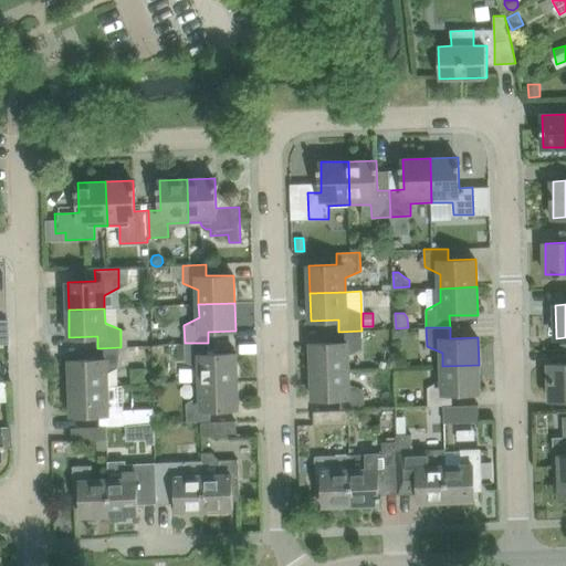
[(311,343),(312,371),(348,370),(347,356),(363,348),(362,331),(338,332),(338,343),(311,343)]
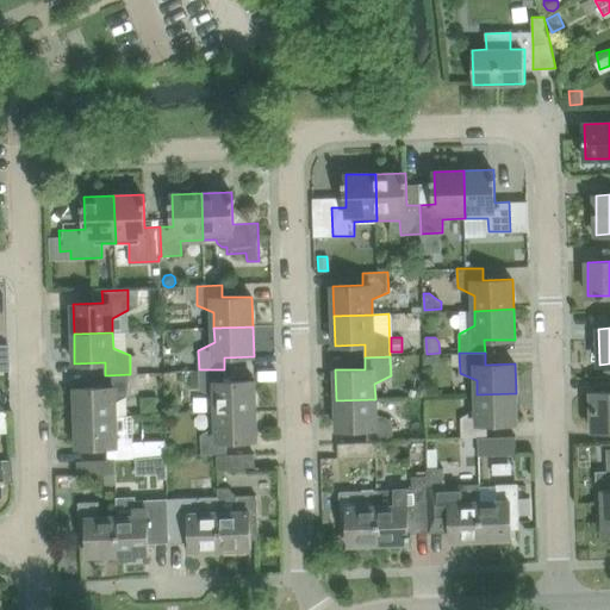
[(224,369),(199,369),(199,390),(216,396),(217,411),(256,410),(255,380),(225,381),(224,369)]
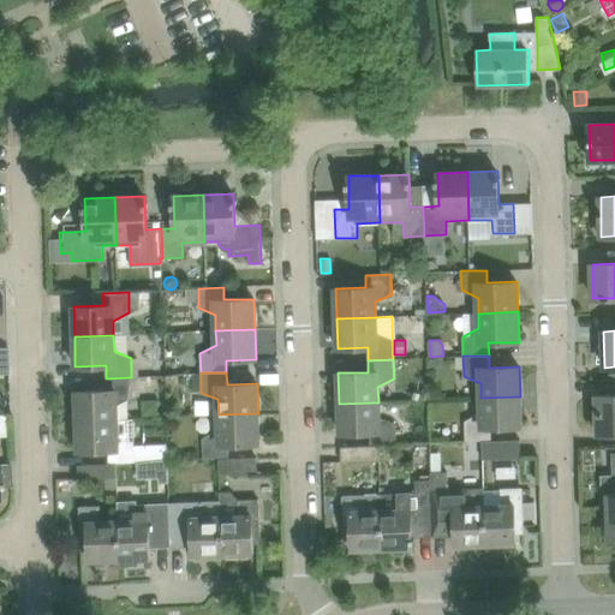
[(76,392),(77,422),(117,421),(115,405),(132,396),(131,377),(106,378),(106,390),(76,392)]
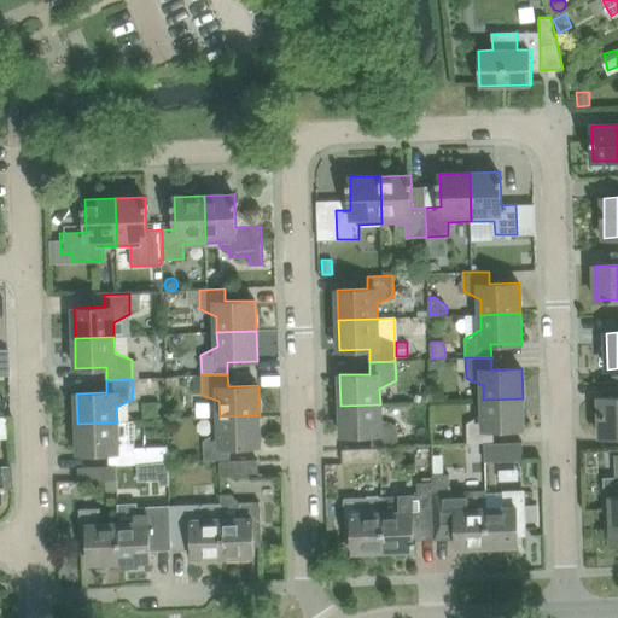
[(600,436),(617,435),(617,396),(599,397),(600,436)]
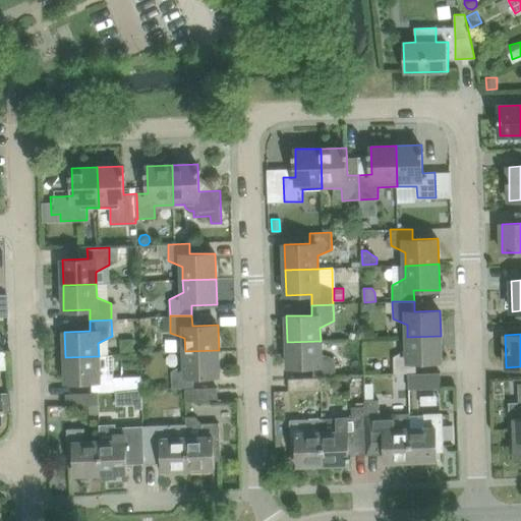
[(441,336),(407,337),(407,350),(394,357),(394,373),(408,373),(416,373),(415,362),(442,361),(441,336)]
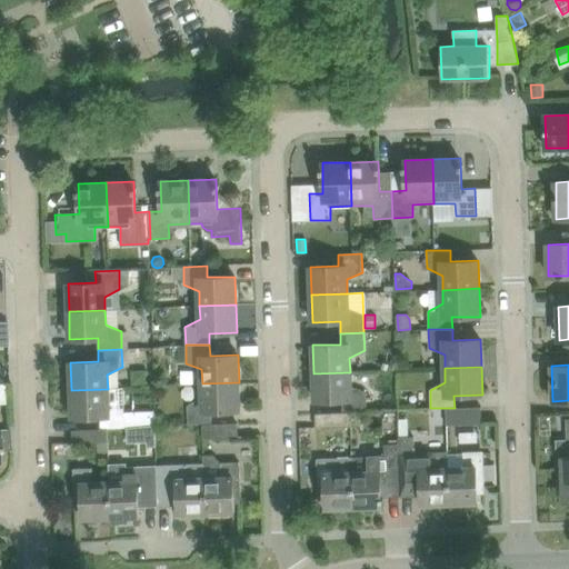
[(350,372),(313,373),(315,401),(342,400),(342,412),(350,412),(350,411),(367,410),(366,392),(350,386),(350,372)]
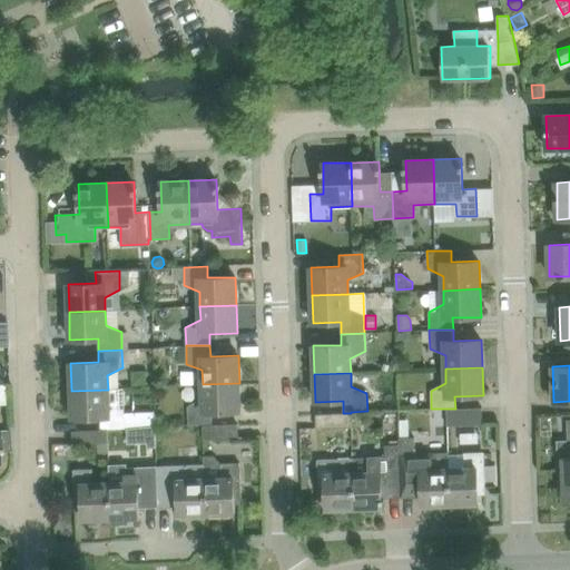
[(239,383),(203,384),(203,399),(188,405),(188,424),(203,424),(203,425),(212,425),(212,412),(239,411),(239,383)]
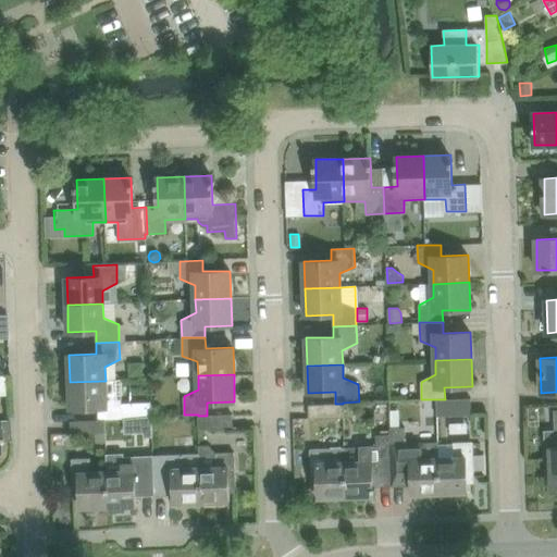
[(106,381),(70,382),(71,409),(98,408),(99,420),(104,420),(104,419),(122,419),(121,400),(106,394),(106,381)]
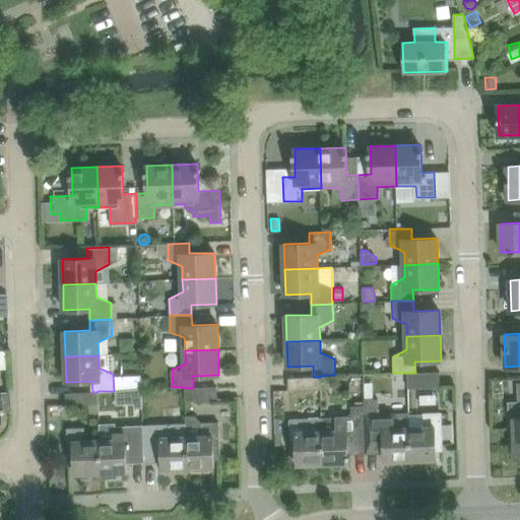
[(440,372),(415,373),(407,373),(408,388),(440,387),(440,372)]
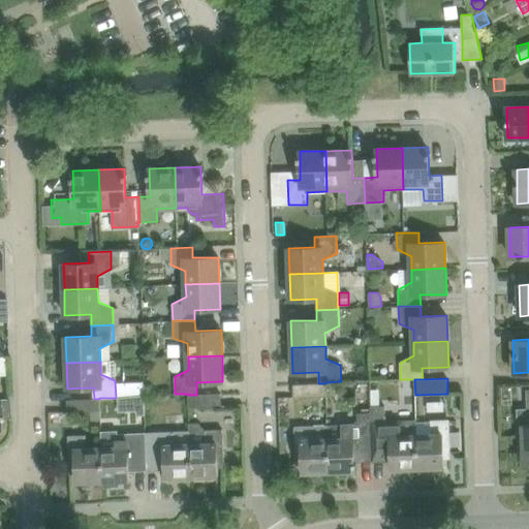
[(293,398),(314,397),(327,396),(325,383),(318,383),(292,384),(293,398)]
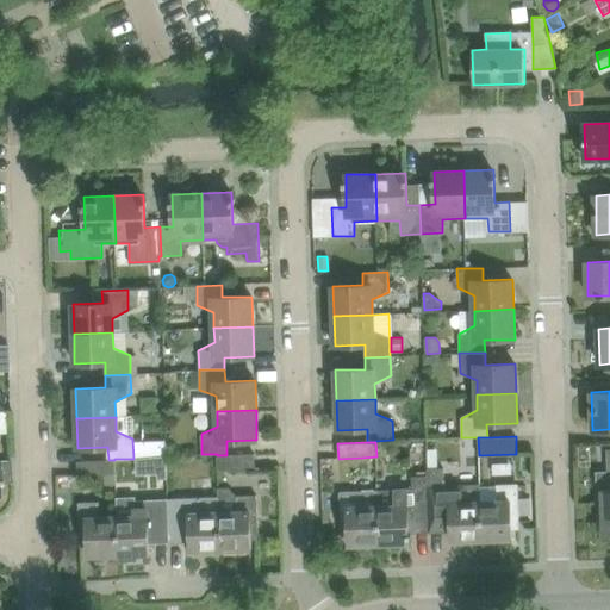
[(437,450),(428,452),(428,468),(439,467),(437,450)]
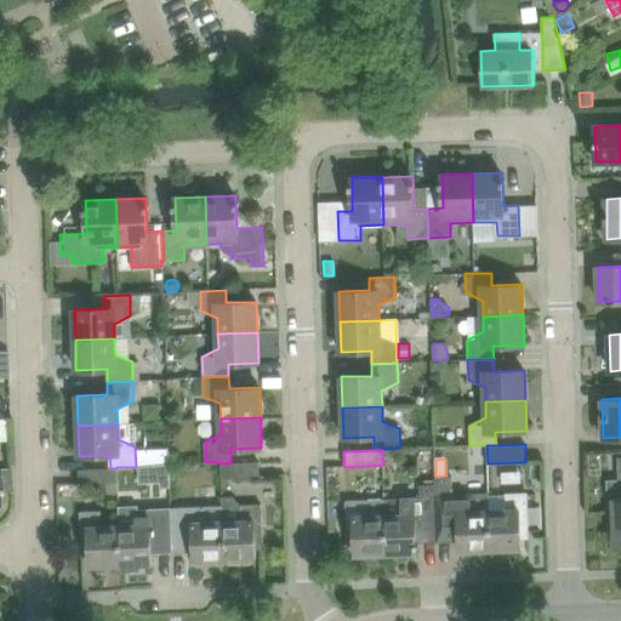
[(260,462),(231,463),(221,463),(222,479),(260,477),(260,462)]
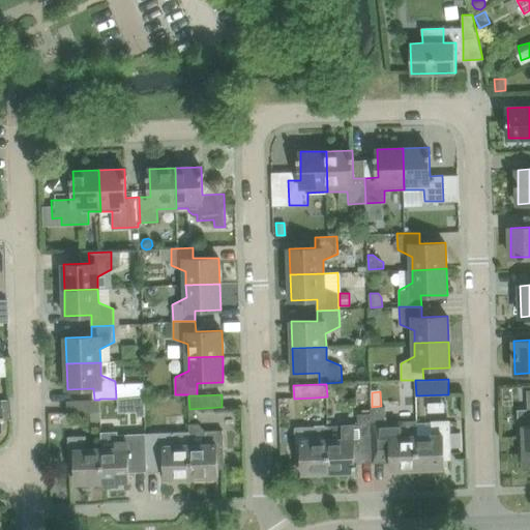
[(0,419),(9,419),(8,395),(7,395),(7,400),(0,400),(0,419)]
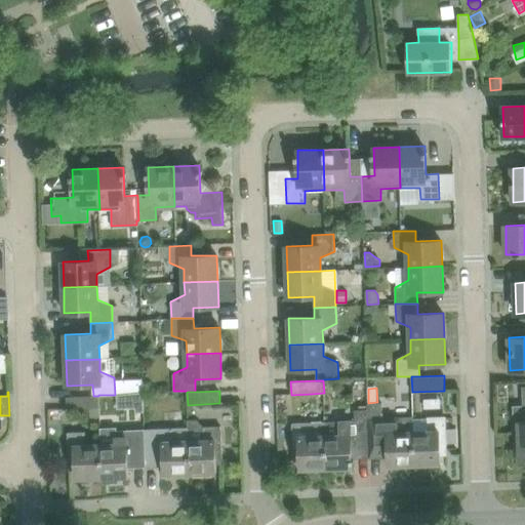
[(144,412),(143,393),(134,393),(135,412),(144,412)]
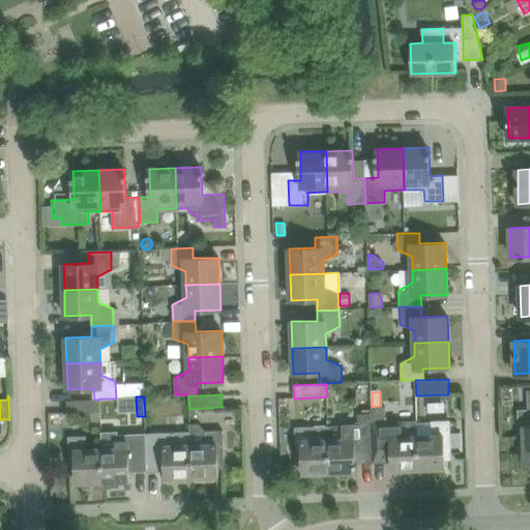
[(67,414),(88,413),(100,412),(99,400),(94,400),(67,401),(67,414)]
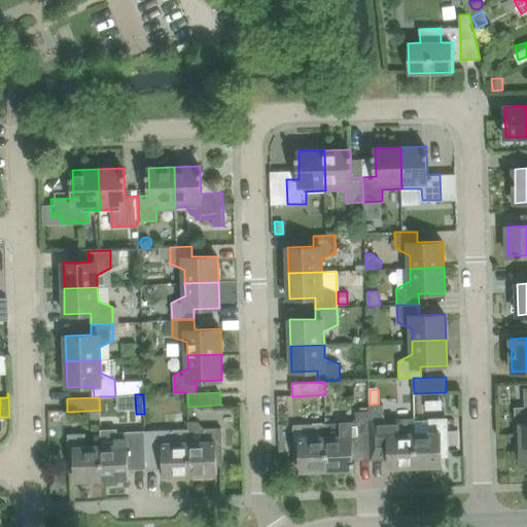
[(369,405),(369,410),(371,454),(389,453),(389,467),(416,466),(414,433),(414,420),(383,421),(383,403),(379,403),(370,405),(369,405)]
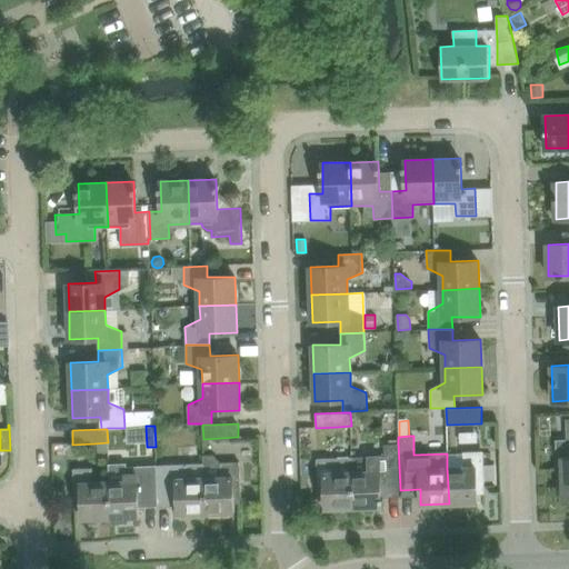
[(385,456),(352,457),(353,508),(381,507),(381,490),(400,490),(398,442),(383,443),(385,456)]
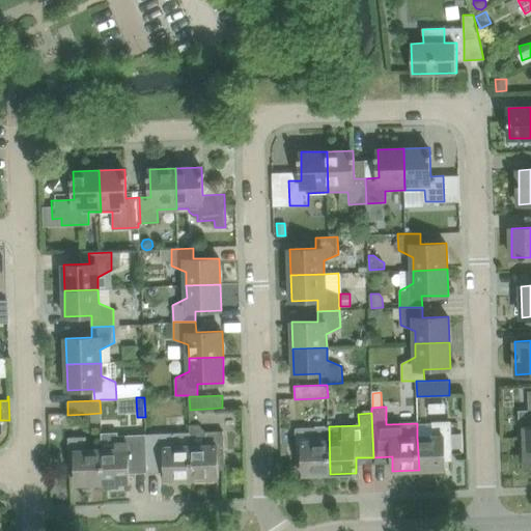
[(530,414),(520,415),(521,439),(522,439),(522,450),(526,450),(527,464),(530,464),(530,414)]
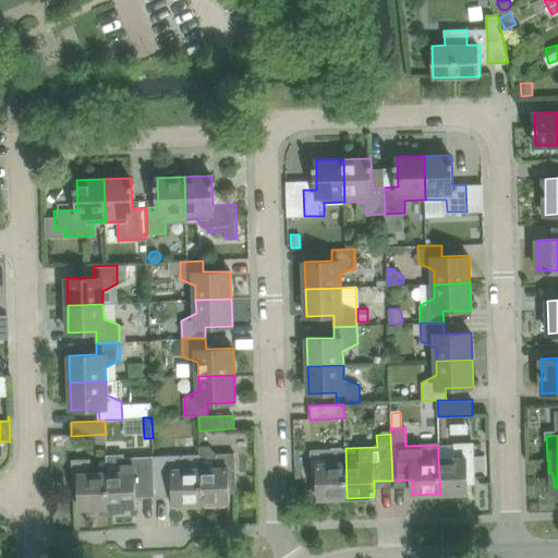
[(456,458),(438,459),(440,494),(468,493),(468,477),(474,477),(474,472),(473,457),(473,444),(455,444),(456,458)]
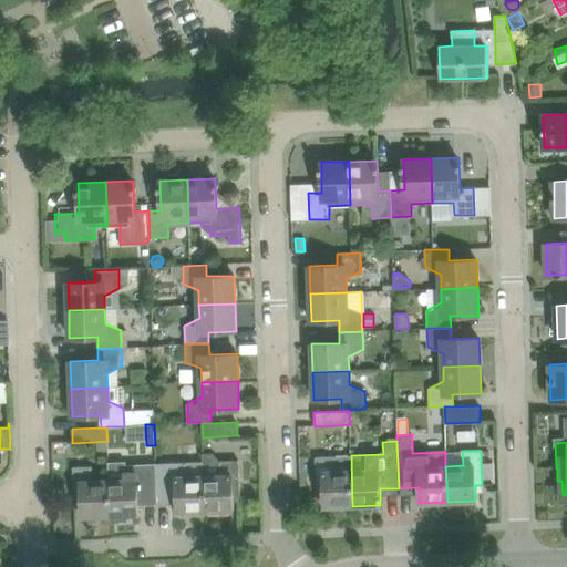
[(204,462),(204,475),(205,512),(234,511),(233,495),(239,494),(238,460),(219,461),(213,452),(203,453),(204,462)]
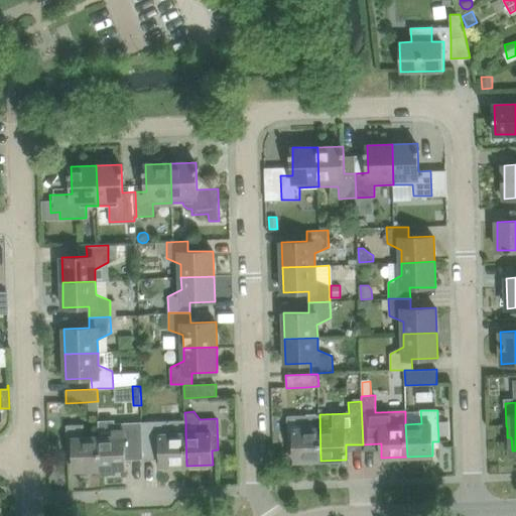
[(319,414),(304,415),(287,416),(288,447),(294,446),(295,462),(320,461),(319,414)]
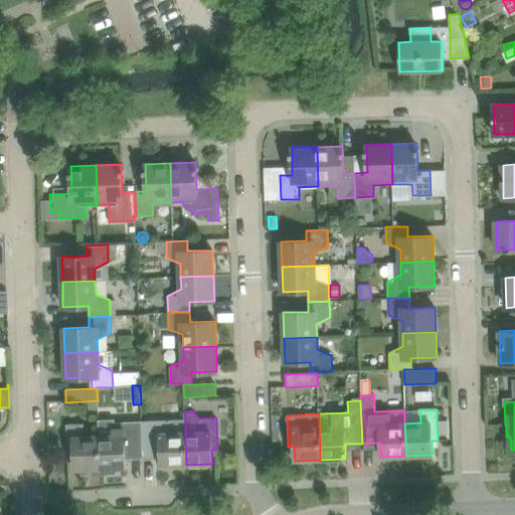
[(185,432),(185,419),(141,421),(143,453),(160,452),(161,466),(186,465),(185,432)]
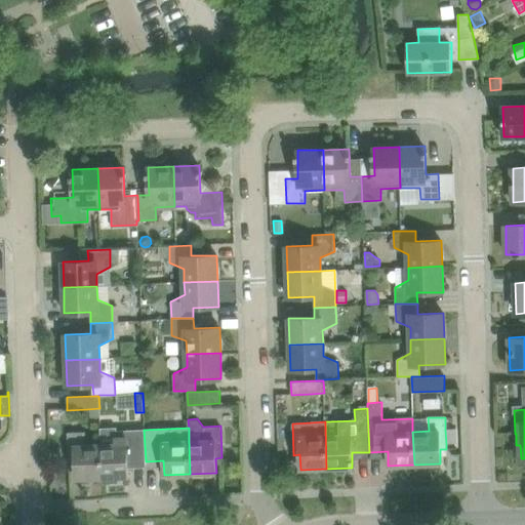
[(456,429),(445,430),(446,444),(456,444),(456,429)]
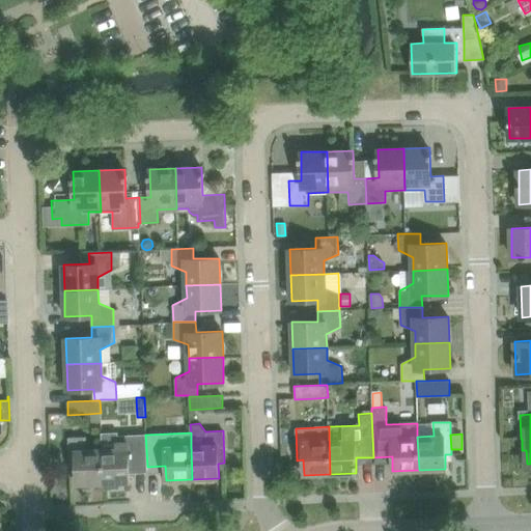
[(117,448),(102,449),(103,483),(130,482),(129,467),(147,467),(145,435),(116,436),(117,448)]
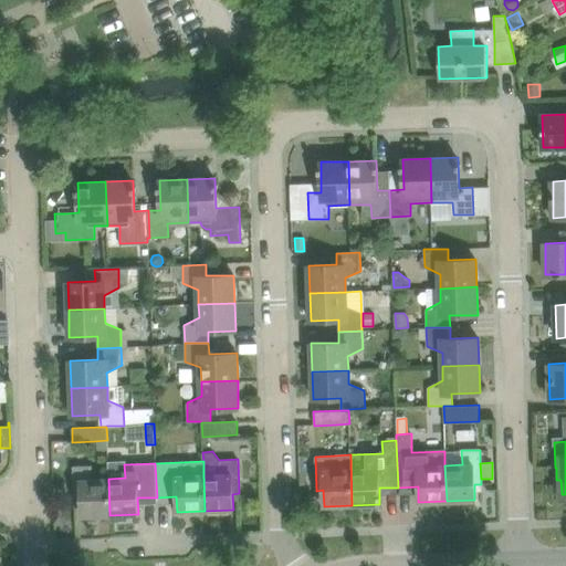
[(93,480),(92,465),(73,467),(74,501),(81,500),(82,516),(109,515),(108,479),(93,480)]
